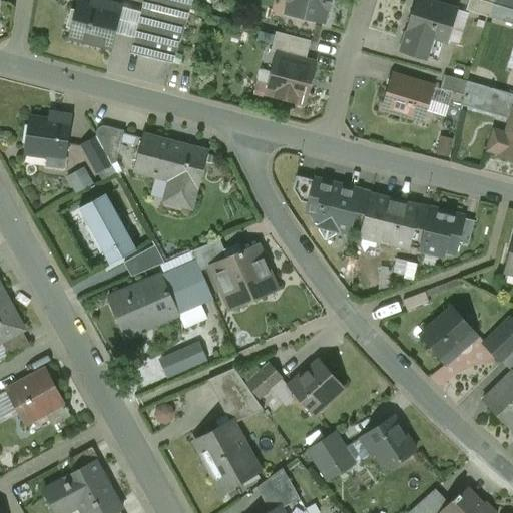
[(121,6),(97,0),(96,6),(78,2),(69,36),(112,47),(116,32),(122,7),(122,6),(121,6)]
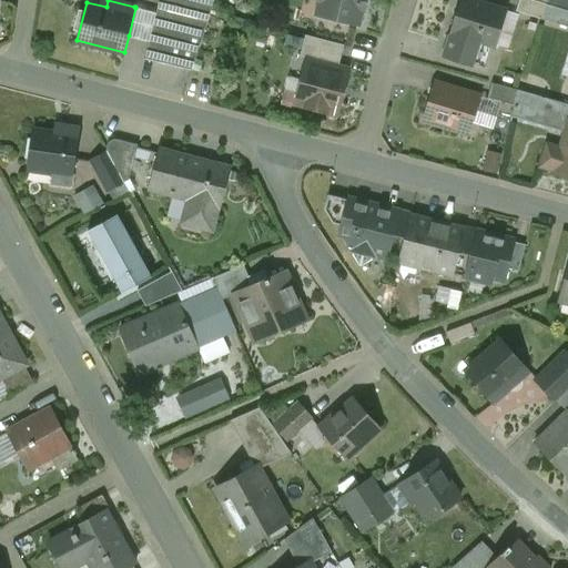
[(214,0),(160,0),(156,13),(135,8),(129,36),(150,41),(145,58),(192,70),(214,0)]
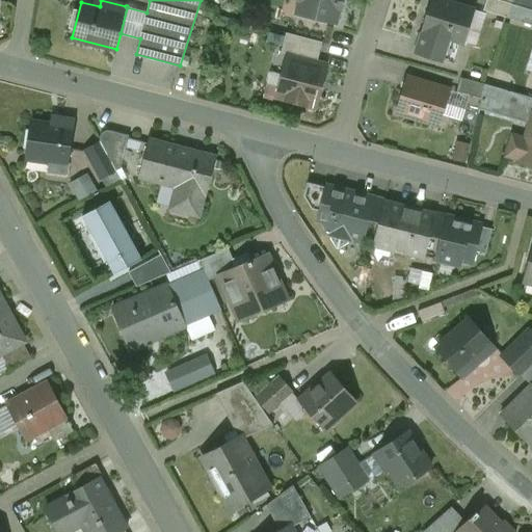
[(300,0),(297,12),(316,17),(315,19),(335,24),(339,8),(341,8),(342,0),(300,0)]
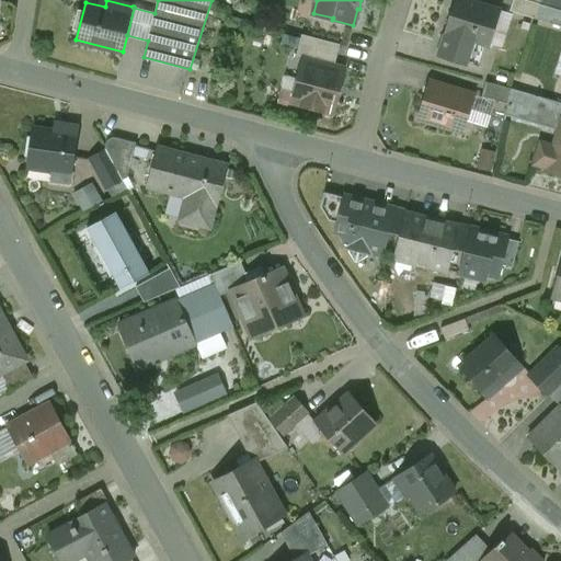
[(499,11),(465,0),(455,0),(445,34),(446,34),(446,33),(447,34),(478,43),(488,46),(488,47),(489,47),(501,10),(500,10),(499,11)]
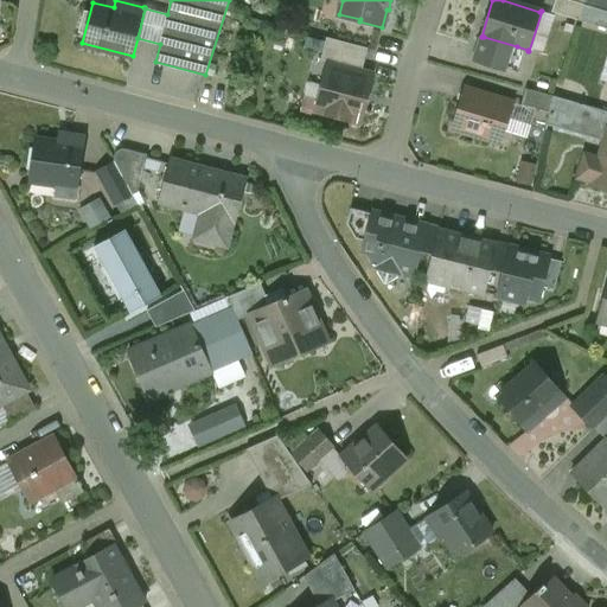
[(560,0),(557,12),(606,26),(606,7),(600,6),(601,0),(560,0)]
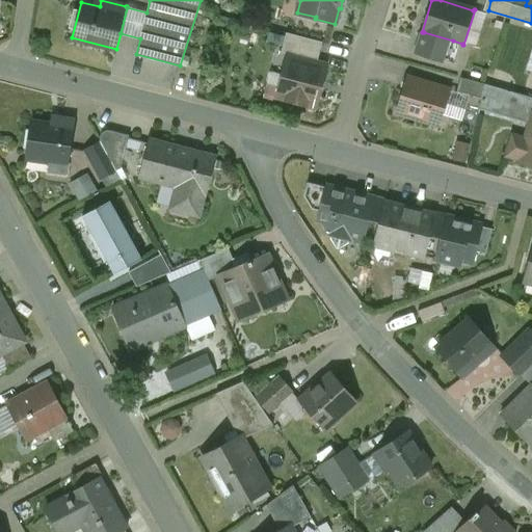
[(453,41),(424,32),(418,52),(447,61),(453,41)]
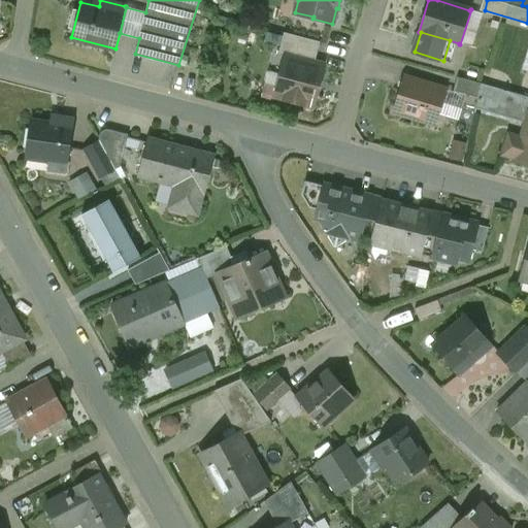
[(285,58),(286,56),(314,64),(320,42),(284,33),(278,56),(285,58)]
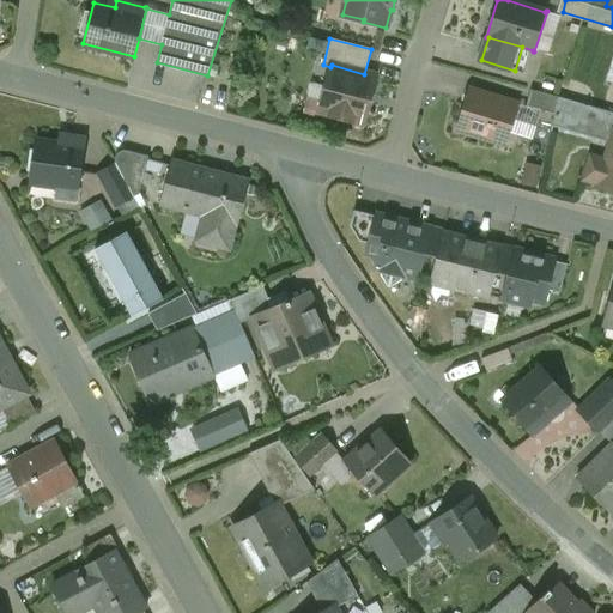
[(364,74),(332,65),(331,67),(320,111),(363,123),(375,77),(364,74)]
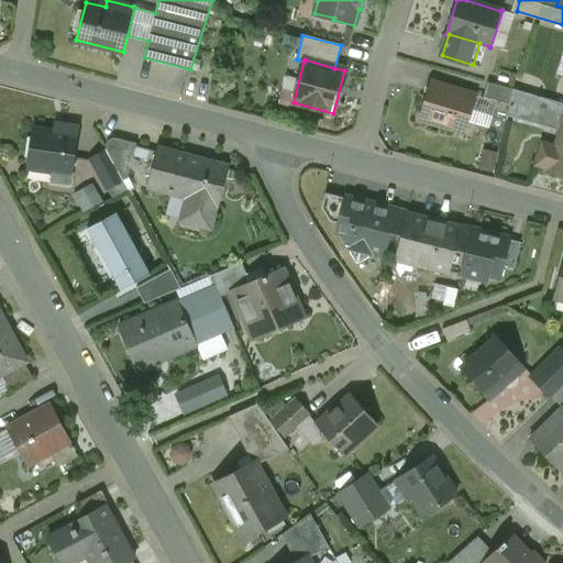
[(474,96),(432,83),(432,81),(431,81),(420,119),(421,119),(421,118),(463,131),(463,132),(464,133),(475,95),(474,96)]
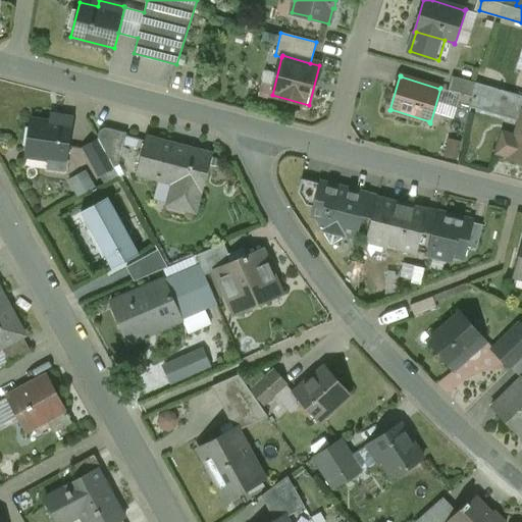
[(475,83),(453,75),(450,90),(473,96),(475,83)]
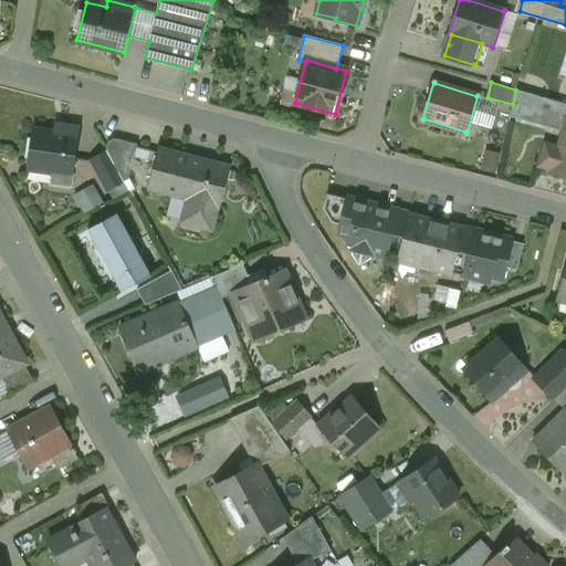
[(565,122),(558,148),(545,145),(540,165),(553,169),(552,170),(565,174),(565,122)]
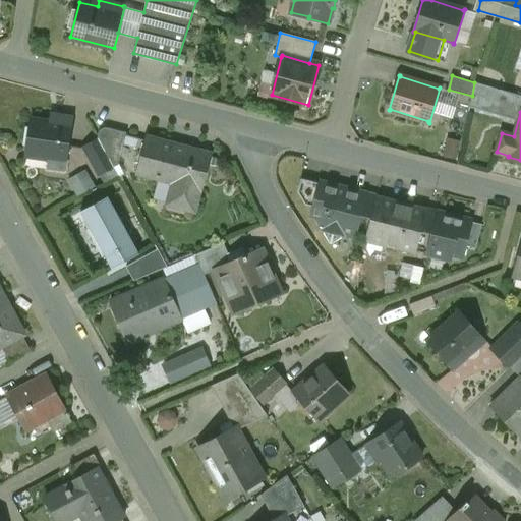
[(59,123),(31,119),(25,154),(48,157),(46,169),(64,171),(72,117),(60,115),(59,123)]
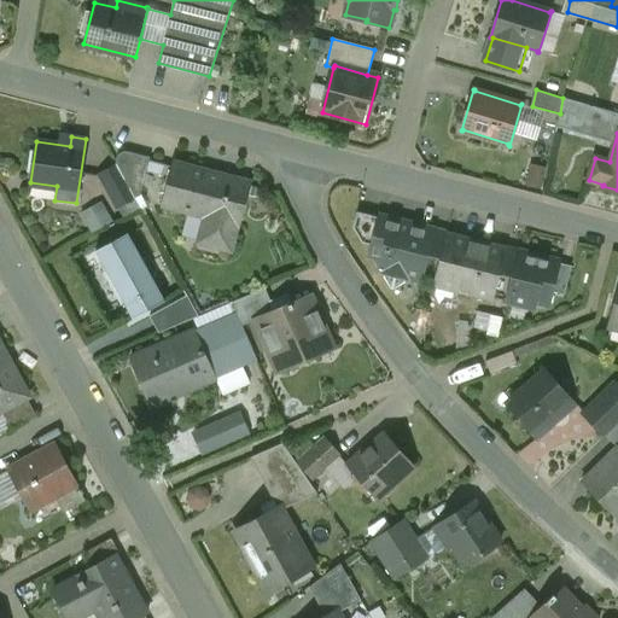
[(150,157),(124,151),(121,151),(118,152),(117,155),(116,158),(115,161),(116,162),(116,164),(135,198),(140,196),(150,157)]
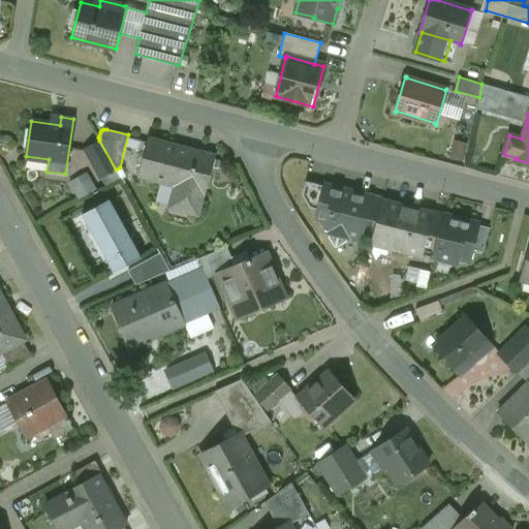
[(214,157),(149,139),(139,175),(177,185),(170,207),(197,213),(203,191),(205,192),(214,157)]
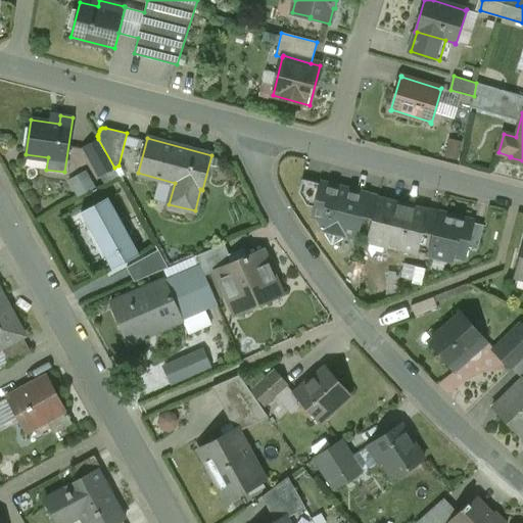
[(98,139),(84,147),(100,176),(114,168),(98,139)]
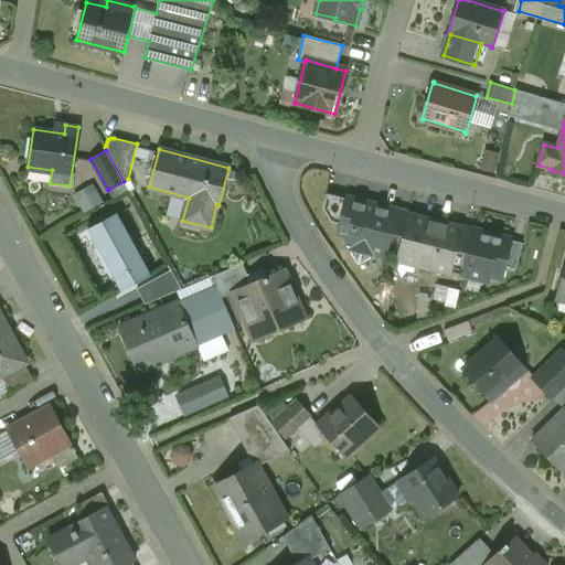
[(124,181),(108,190),(114,200),(128,191),(124,181)]
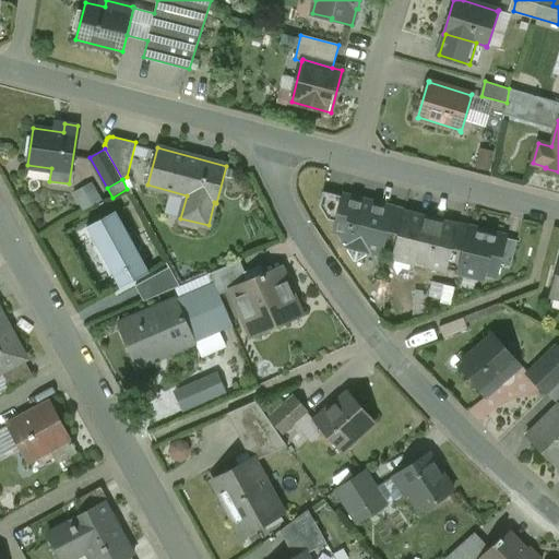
[(84,209),(105,199),(96,181),(76,191),(84,209)]
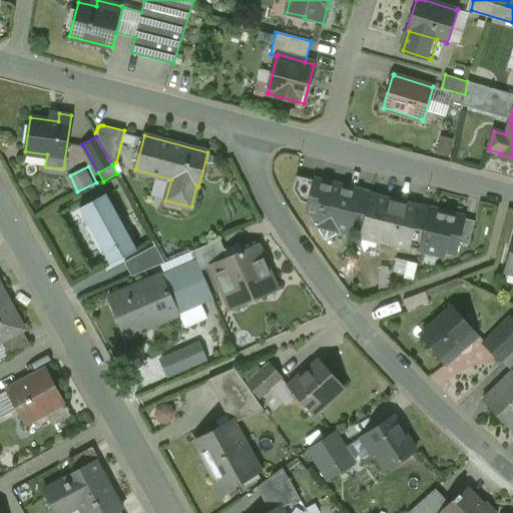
[(316,180),(297,175),(294,188),(301,201),(310,203),(316,180)]
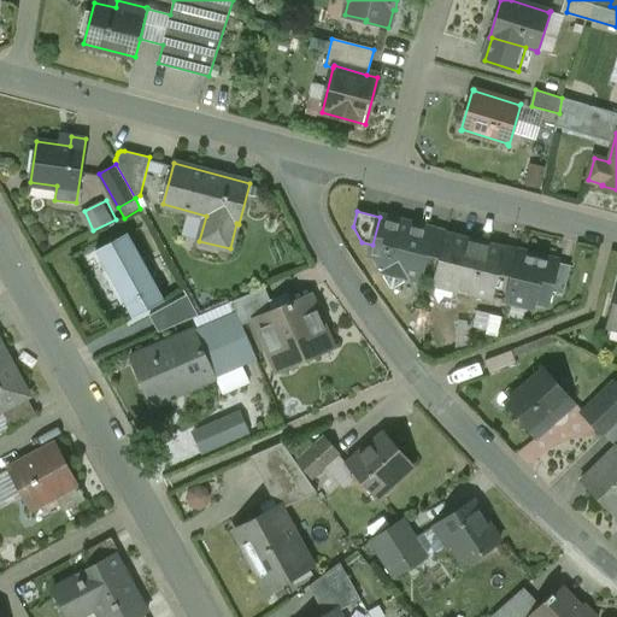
[(433,230),(380,217),(372,245),(370,253),(382,257),(380,268),(385,269),(383,272),(385,274),(383,275),(392,288),(404,281),(405,278),(406,278),(407,275),(419,278),(422,272),(433,230)]
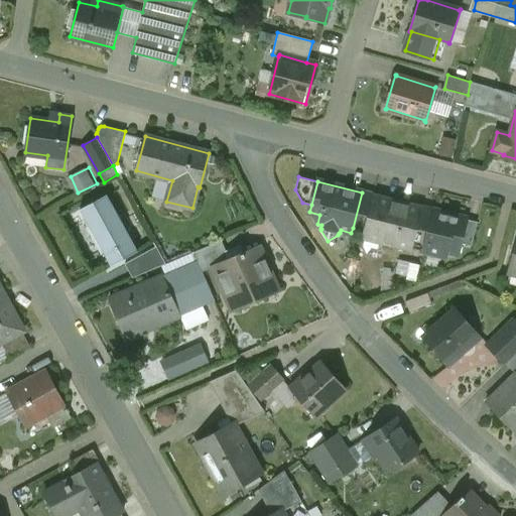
[(362,192),(353,228),(365,231),(365,227),(373,196),(362,192)]
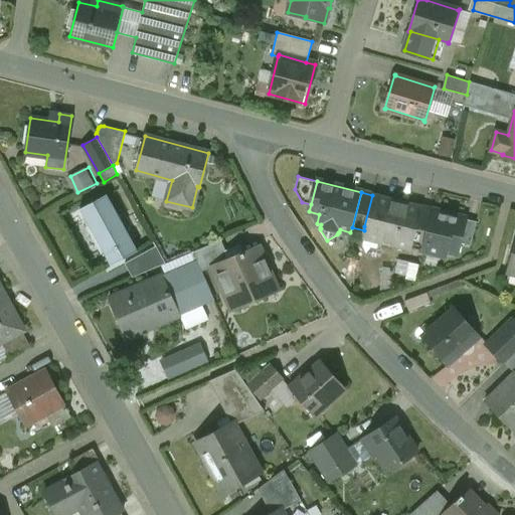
[(107,194),(79,208),(111,266),(138,250),(107,194)]
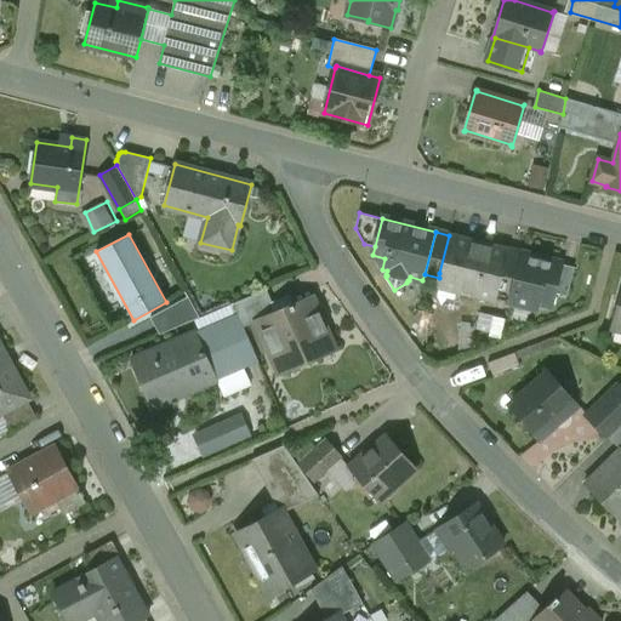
[(508,250),(449,235),(439,273),(461,279),(459,290),(495,300),(508,250)]
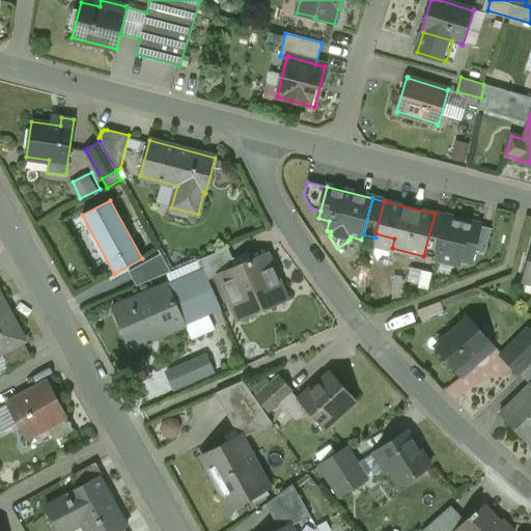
[(479,225),(447,217),(437,257),(457,262),(459,257),(470,260),(473,249),(479,225)]
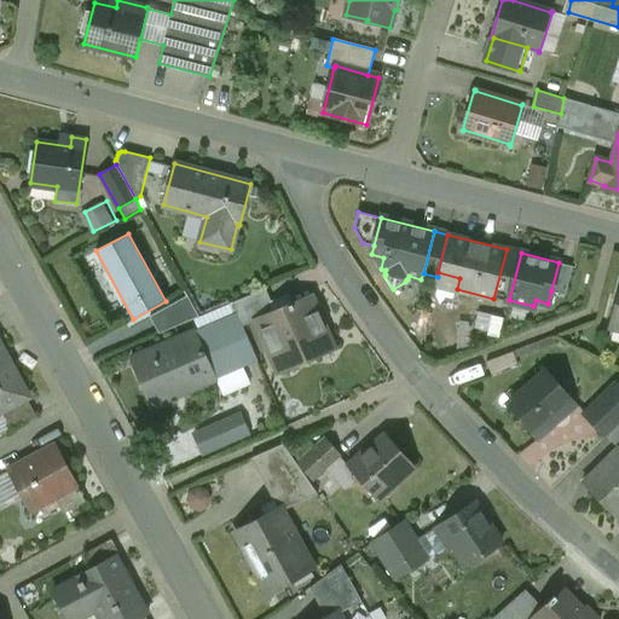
[(573,266),(559,262),(551,290),(566,294),(573,266)]
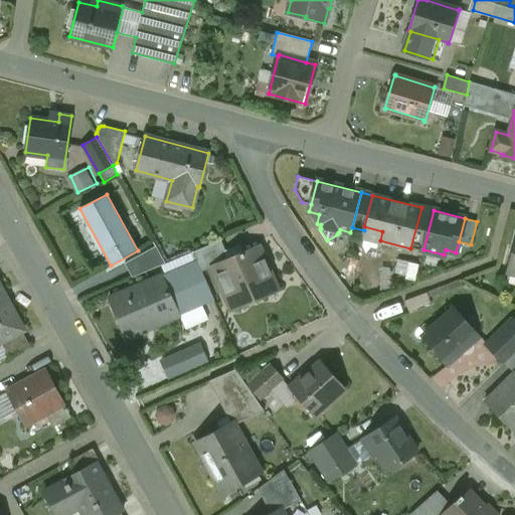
[(221,240),(194,251),(197,261),(202,272),(213,267),(219,264),(219,263),(228,259),(221,240)]
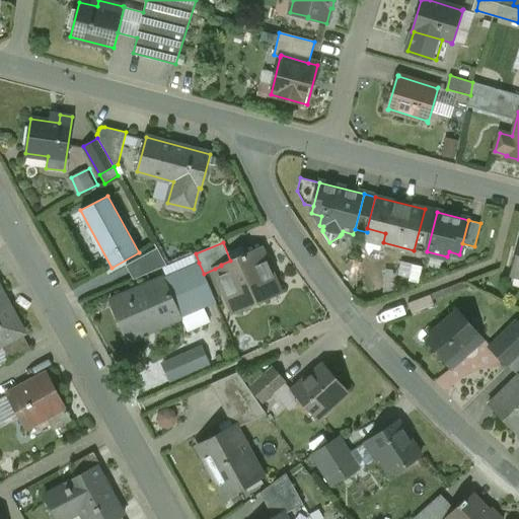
[(157,247),(126,266),(134,280),(167,266),(157,247)]
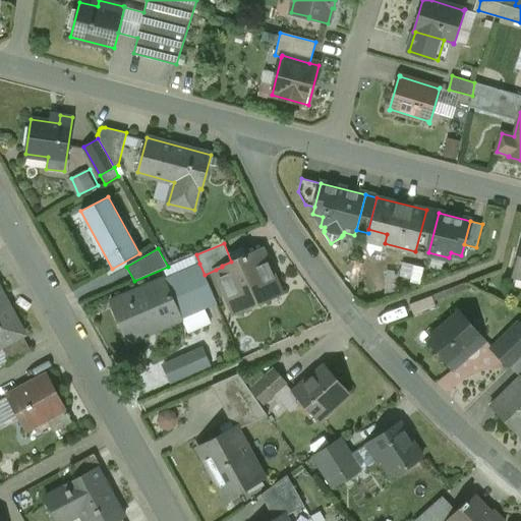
[(231,262),(222,266),(222,267),(216,270),(235,314),(282,294),(262,248),(231,262)]
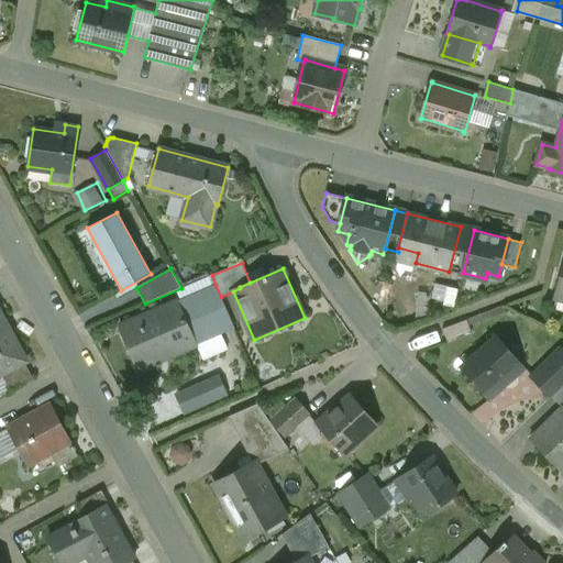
[(456,305),(461,288),(435,282),(432,298),(456,305)]
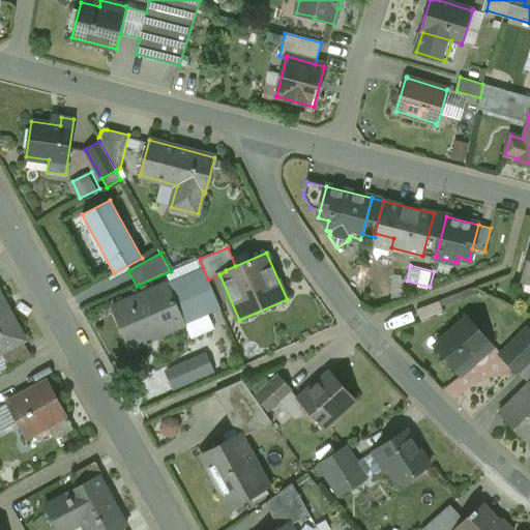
[(203,268),(112,307),(129,348),(222,308),(208,280),(203,268)]
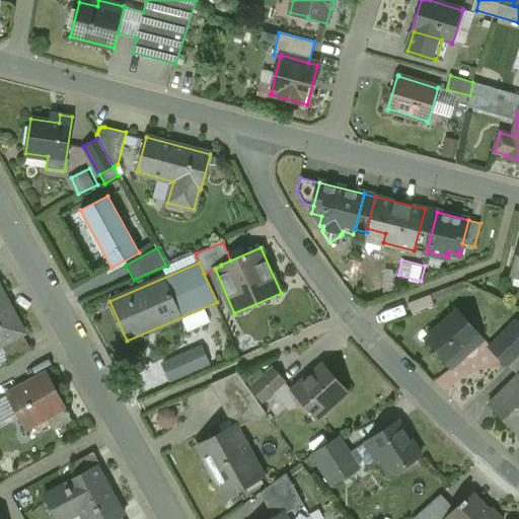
[(0,345),(2,345),(22,334),(24,332),(0,288),(0,345)]
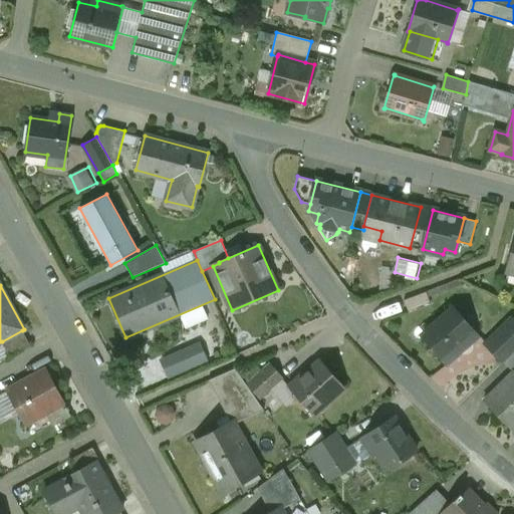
[(426,292),(404,300),(408,311),(431,303),(426,292)]
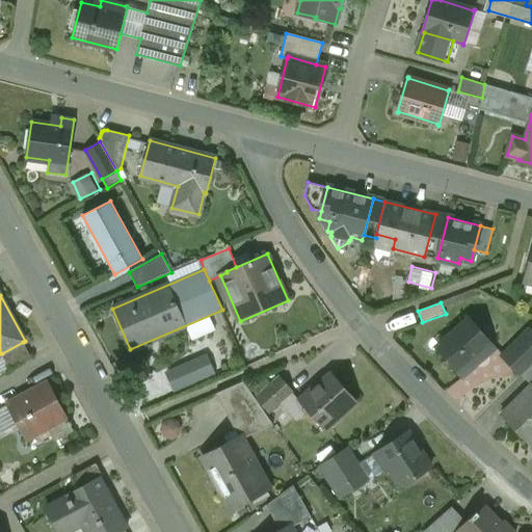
[(495,331),(478,312),(469,320),(486,339),(495,331)]
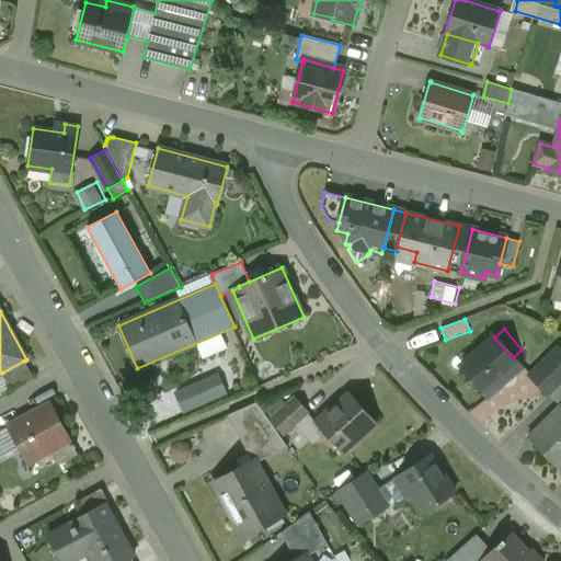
[(494,336),(461,366),(488,396),(511,376),(506,370),(516,362),(513,357),(494,338),(494,336)]
